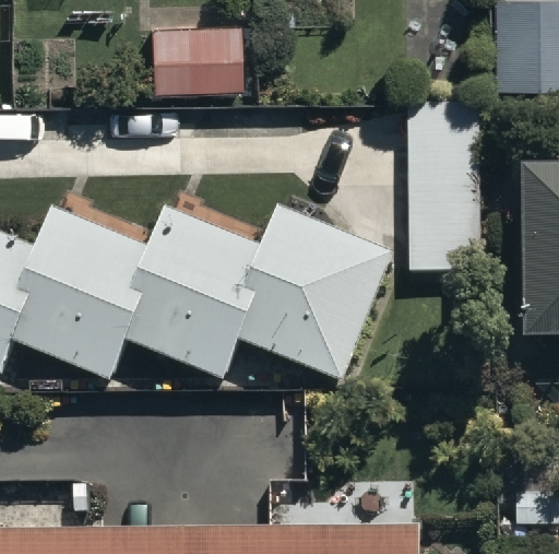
[(558,0),(488,0),(487,86),(558,86),(558,0)]
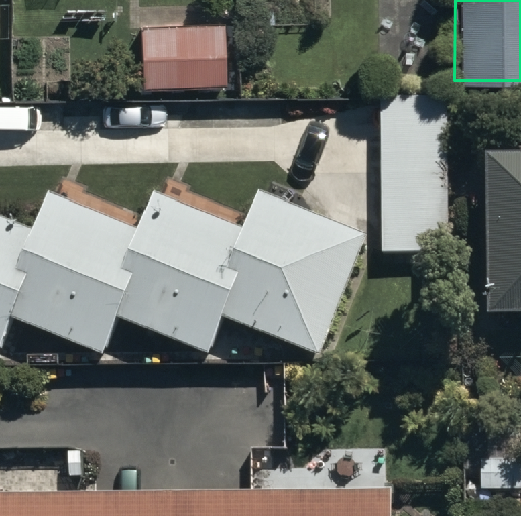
[(141,23),(141,82),(224,82),(224,23),(141,23)]
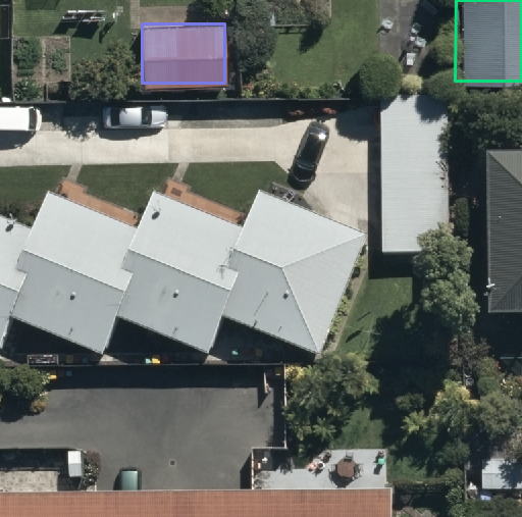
[(447,92),(379,93),(383,254),(450,252),(447,92)]
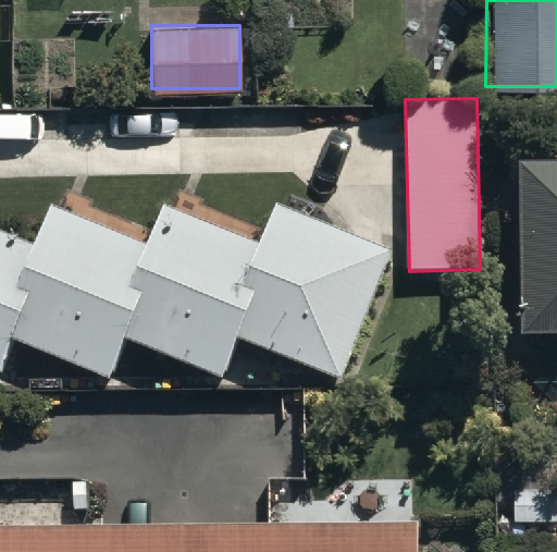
[(556,157),(518,157),(520,327),(556,326),(556,157)]
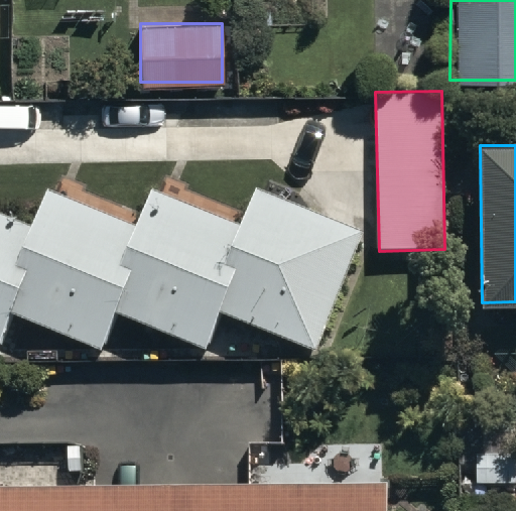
[(0,217),(0,341),(10,311),(102,352),(116,311),(205,350),(222,310),(315,352),(366,235),(258,186),(241,226),(154,187),(137,227),(49,188),(31,230),(0,217)]
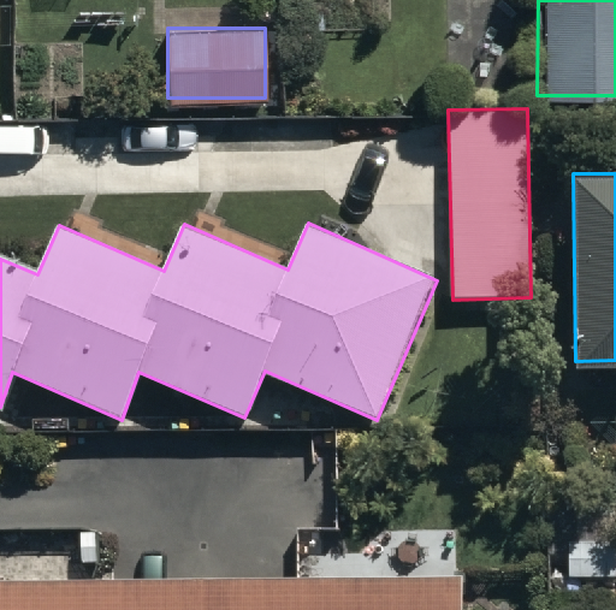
[(462,609),(463,575),(0,580),(0,609),(462,609)]
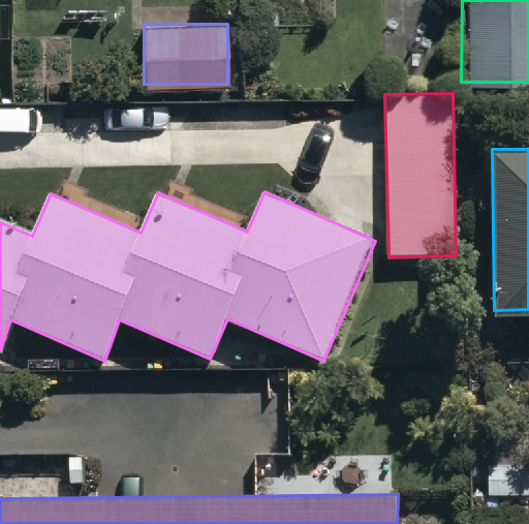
All buildings are outlined.
